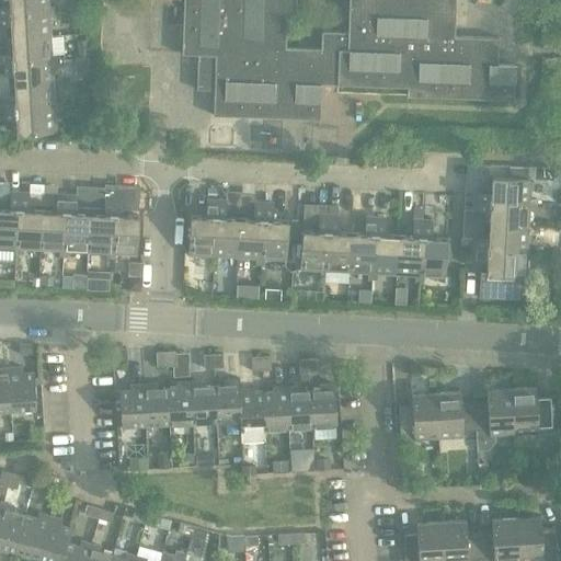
[(0,6),(0,15),(56,12),(56,8),(49,8),(48,0),(9,0),(10,6),(0,6)]
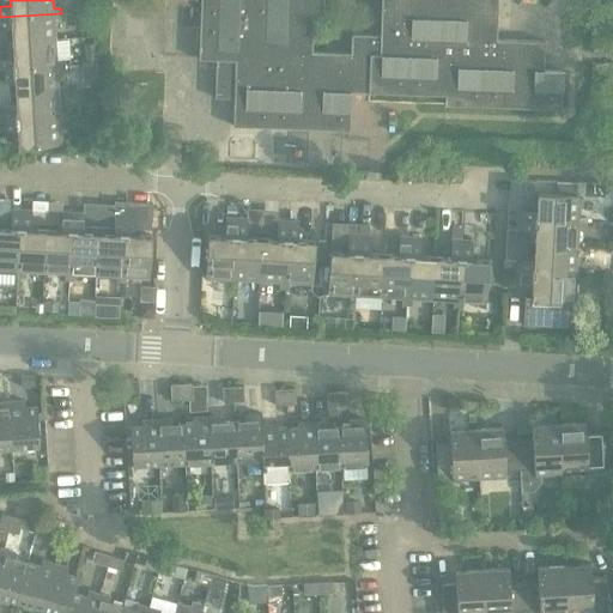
[(234,127),(350,131),(351,92),(445,96),(444,105),(562,109),(563,71),(544,71),(545,42),(497,40),(498,0),(200,0),(199,60),(217,60),(214,98),(234,99),(234,127)]
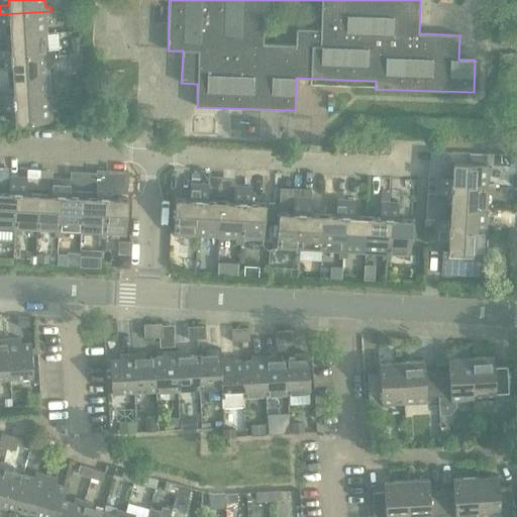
[(52,11),(0,14),(0,22),(10,22),(10,35),(46,33),(45,15),(52,15),(52,11)]
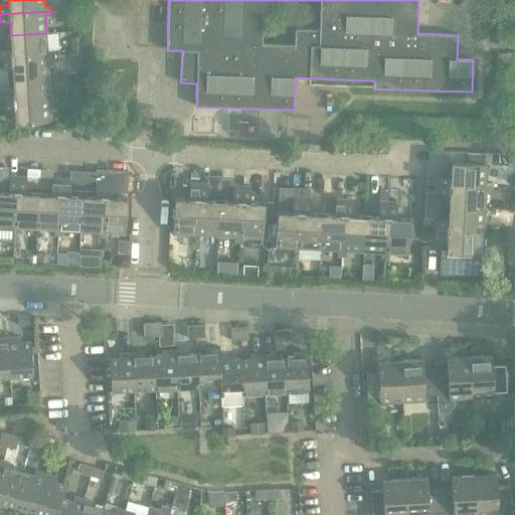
[(0,49),(0,57),(54,54),(53,50),(47,50),(46,33),(10,35),(11,48),(0,49)]
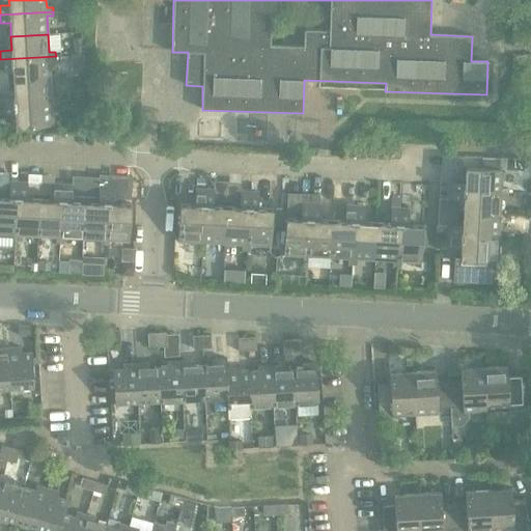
[(81,39),(73,40),(74,55),(82,54),(81,39)]
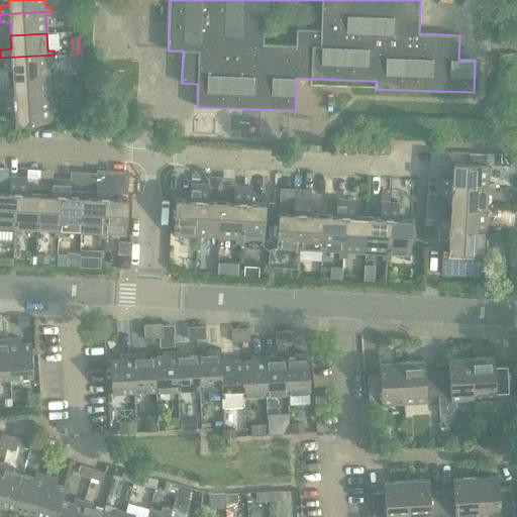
[(55,55),(0,58),(0,67),(12,66),(13,79),(49,77),(47,59),(55,59),(55,55)]
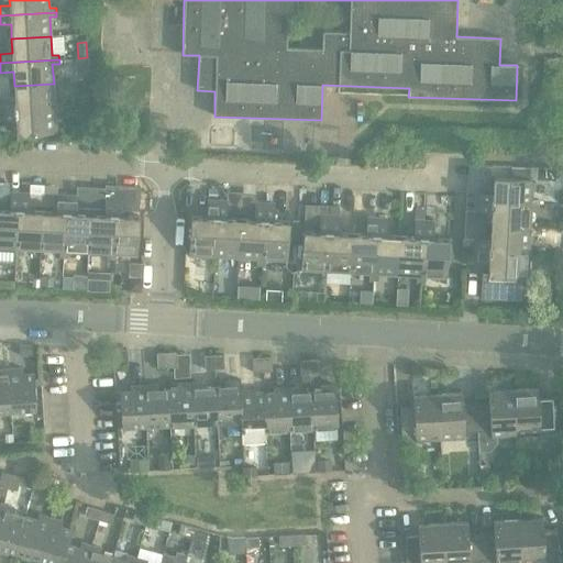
[(0,101),(0,110),(62,107),(62,102),(55,103),(54,84),(14,86),(14,100),(0,101)]
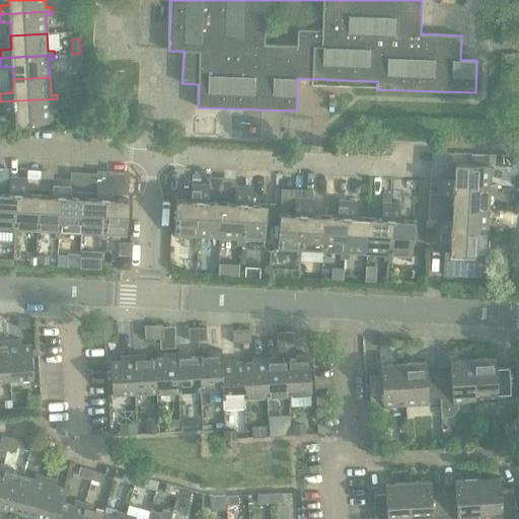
[(57,98),(0,101),(0,110),(14,109),(15,125),(52,123),(51,102),(57,102),(57,98)]
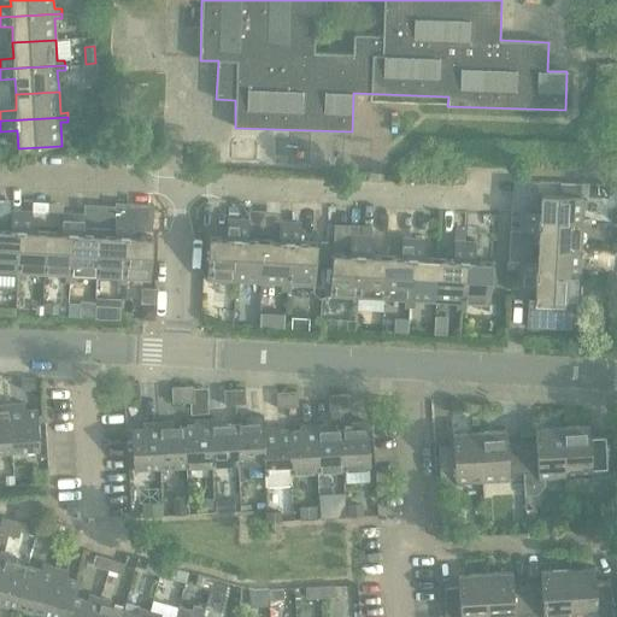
[(591,224),(591,219),(582,219),(583,197),(580,197),(580,184),(560,183),(560,195),(541,194),(540,211),(522,210),(522,221),(591,224)]
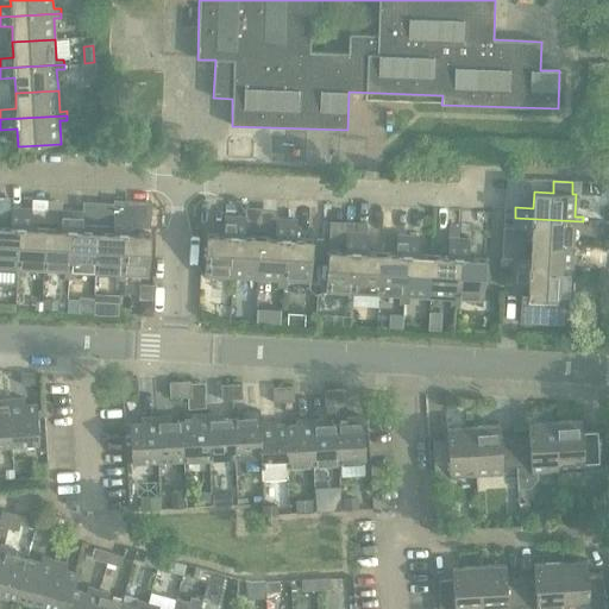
[(125,201),(124,215),(120,283),(125,283),(125,275),(148,276),(150,234),(133,233),(133,227),(150,228),(151,202),(125,201)]
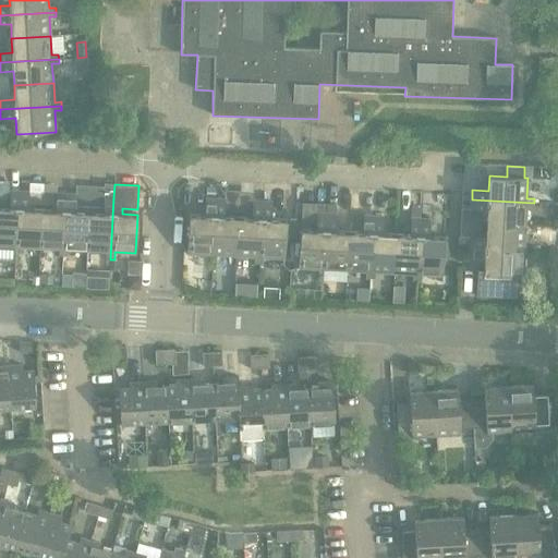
[(0,245),(12,246),(12,254),(16,254),(20,192),(10,192),(10,207),(0,206),(0,245)]
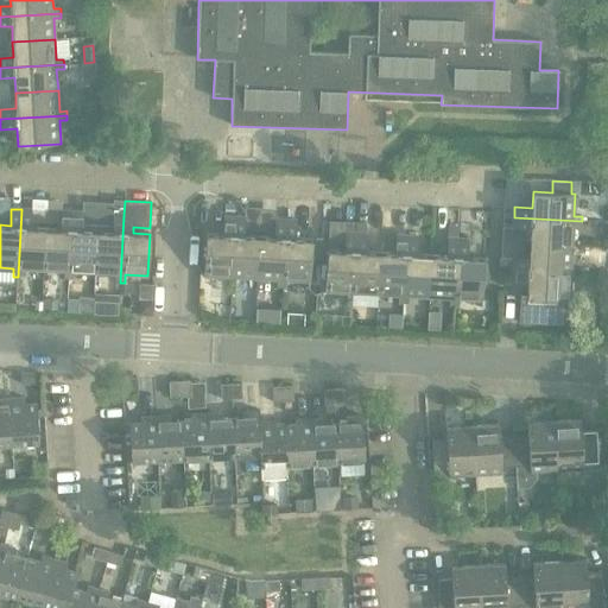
[(21,209),(18,277),(23,277),(23,270),(44,271),(46,228),(31,227),(32,209),(21,209)]
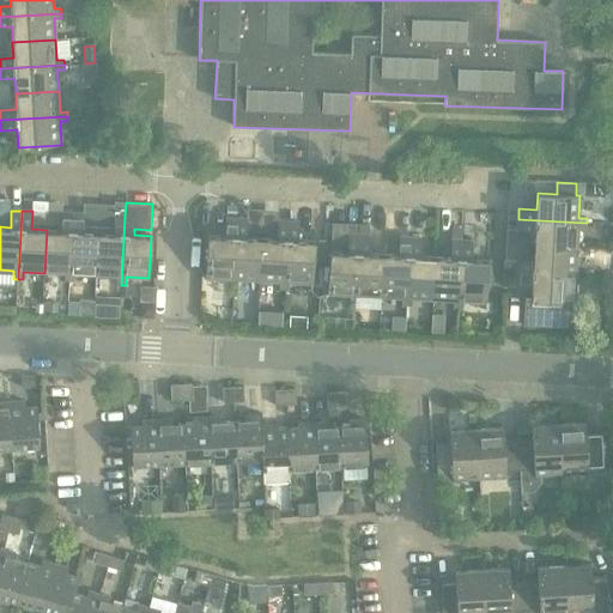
[(47,230),(44,273),(65,274),(65,281),(70,281),(73,213),(64,213),(62,231),(47,230)]
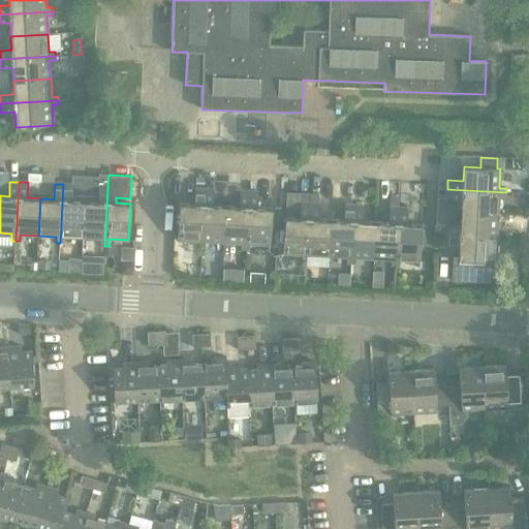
[(63,184),(60,243),(64,243),(64,237),(83,238),(85,200),(71,200),(72,185),(63,184)]
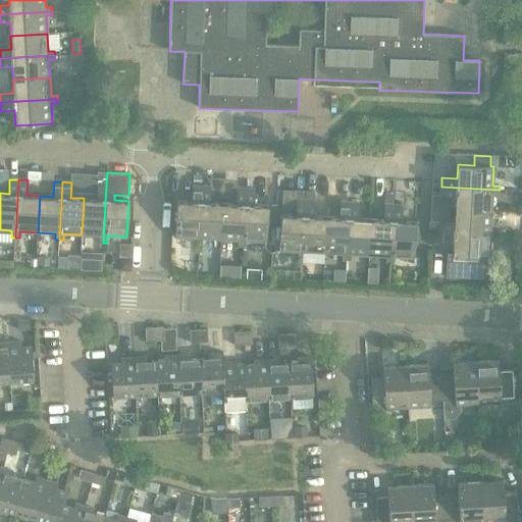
[(84,198),(82,235),(100,236),(99,242),(103,243),(106,185),(98,184),(97,199),(84,198)]
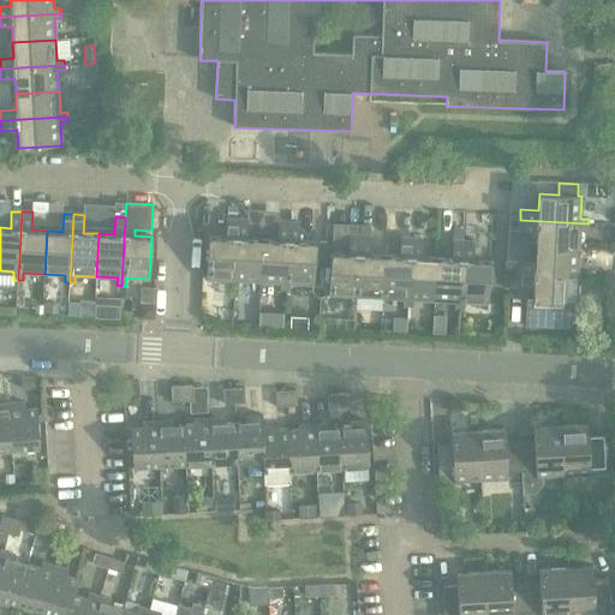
[(230,287),(234,288),(238,220),(227,219),(226,237),(209,236),(207,279),(230,280),(230,287)]
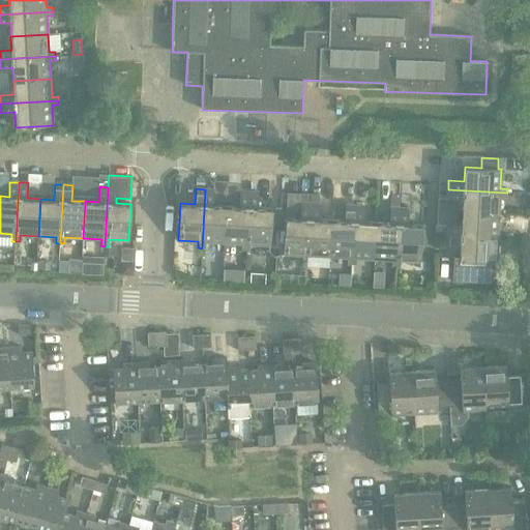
[(205,189),(202,248),(205,248),(206,241),(224,242),(226,206),(212,205),(213,189),(205,189)]
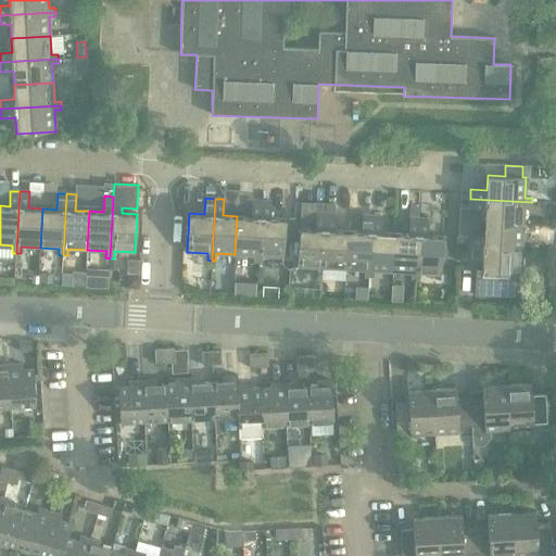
[(532,202),(470,199),(469,209),(485,209),(484,223),(523,225),(525,206),(531,206),(532,202)]
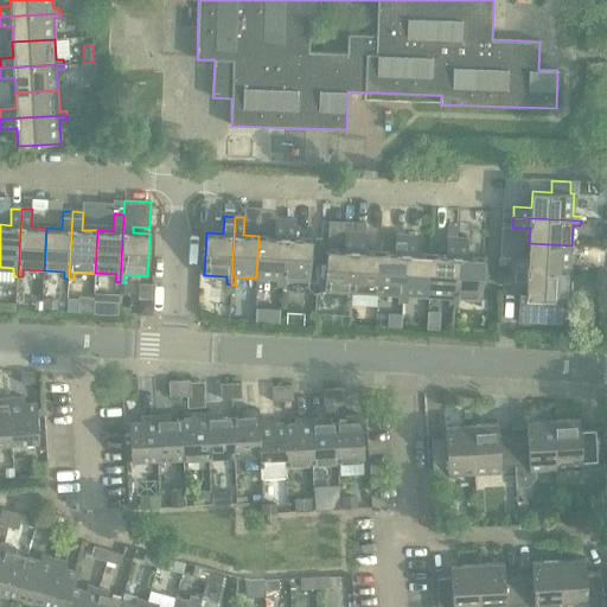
[(259,236),(256,278),(278,279),(278,287),(282,287),(286,219),(275,219),(274,236),(259,236)]
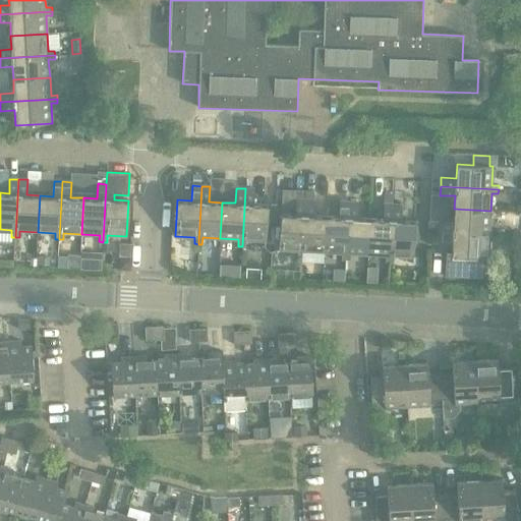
[(245,188),(242,246),(246,246),(246,240),(266,241),(267,205),(252,204),(253,189),(245,188)]
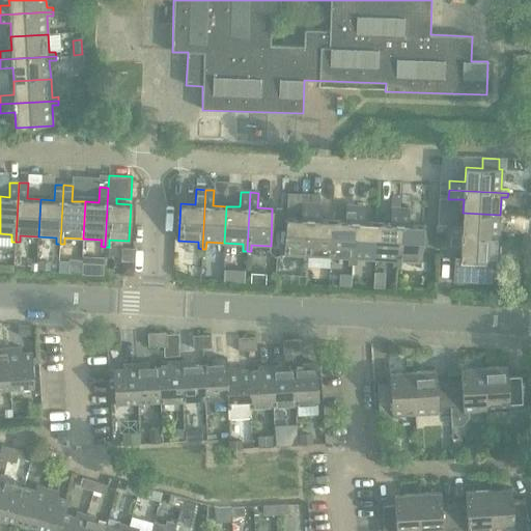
[(302,193),(302,203),(310,203),(311,194),(302,193)]
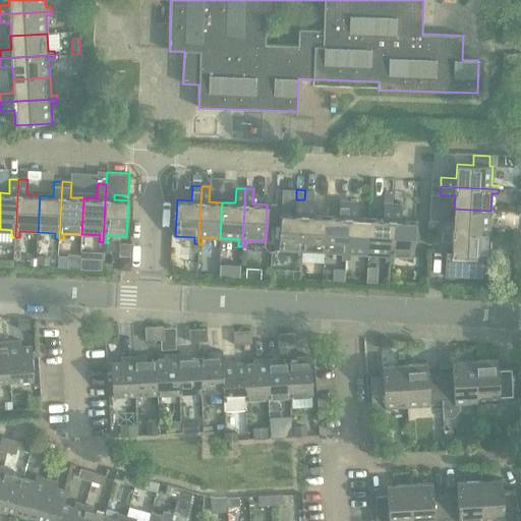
[(305,190),(304,199),(313,200),(314,190),(305,190)]
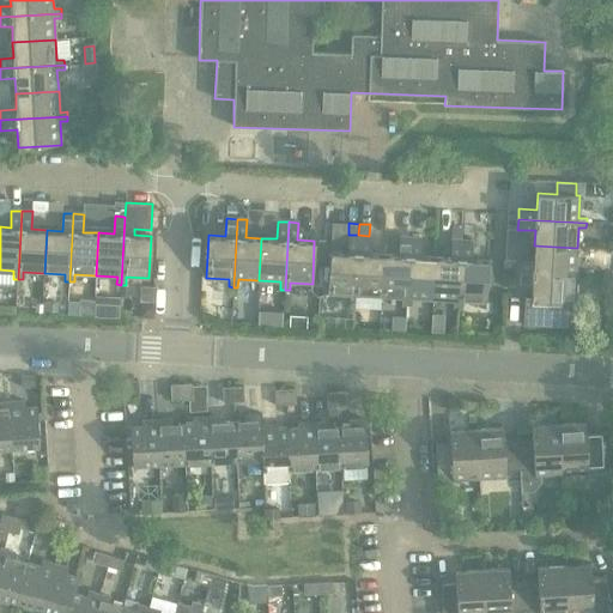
[(453,228),(451,241),(462,241),(462,229),(453,228)]
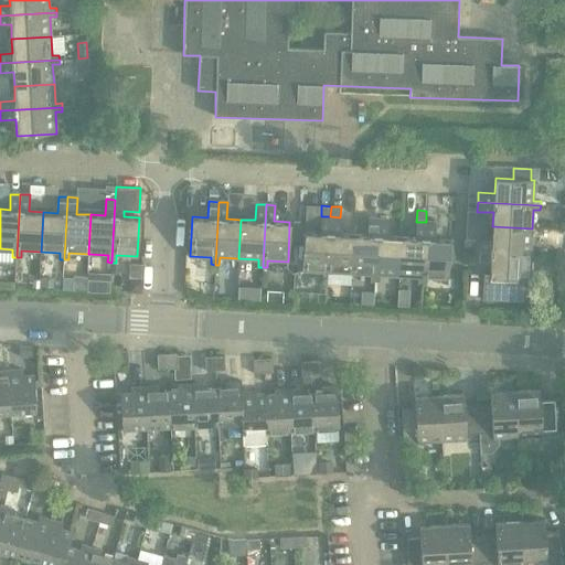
[(323,279),(327,279),(330,216),(321,216),(320,233),(305,232),(302,272),(323,273),(323,279)]
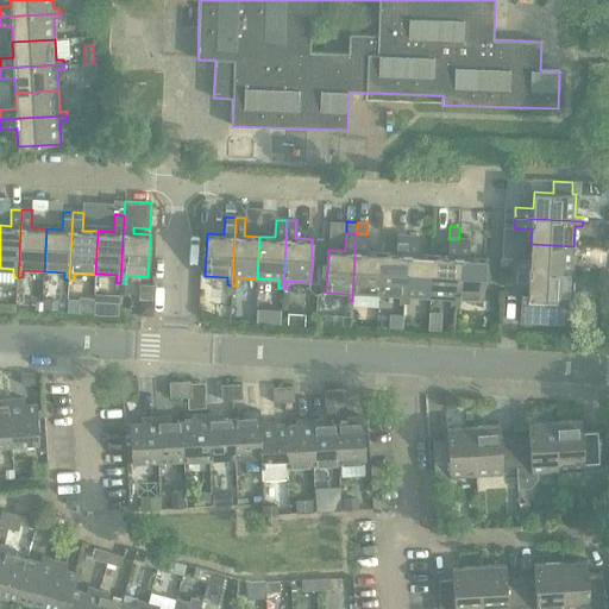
[(356,233),(352,301),(357,301),(358,294),(378,295),(381,252),(365,252),(366,234),(356,233)]
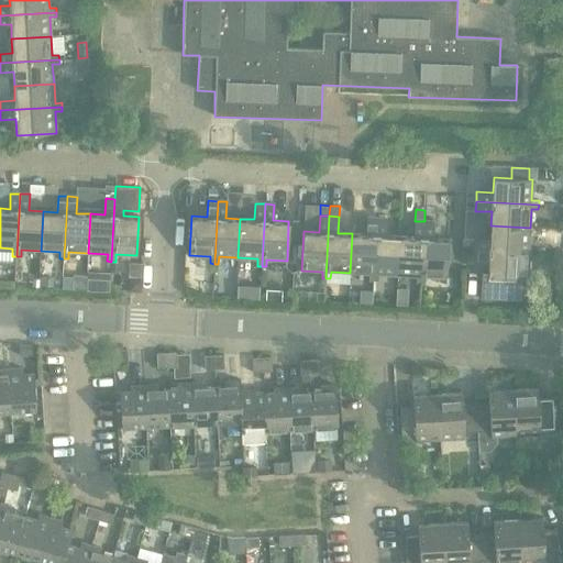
[(352,233),(350,273),(370,274),(370,280),(374,282),(377,219),(367,218),(366,234),(352,233)]
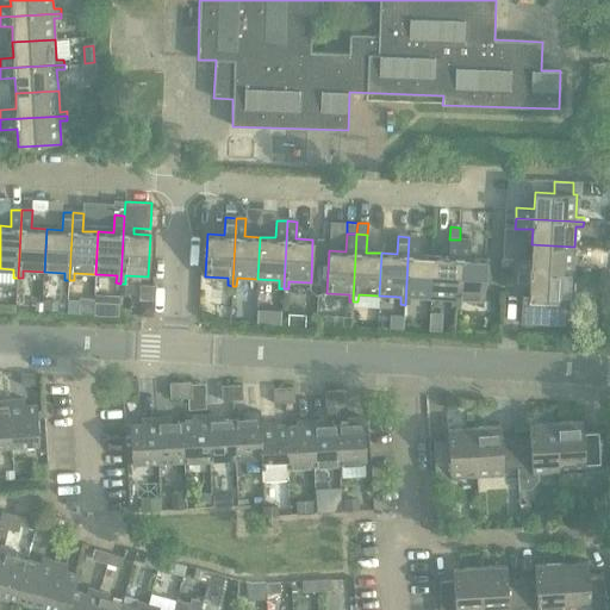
[(409,237),(405,305),(409,305),(410,297),(430,298),(433,256),(417,255),(418,237),(409,237)]
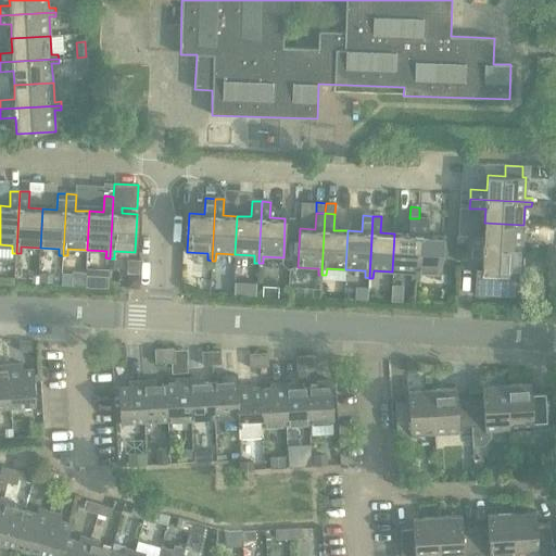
[(394,234),(392,272),(412,273),(412,280),(416,280),(419,218),(409,218),(408,234),(394,234)]
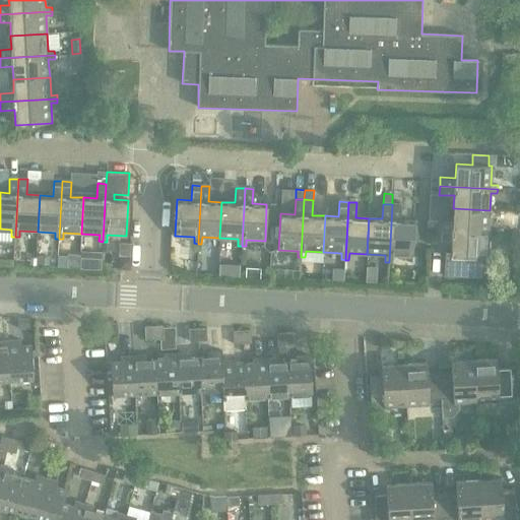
[(392,204),(389,262),(393,262),(393,256),(412,257),(414,220),(399,219),(400,204),(392,204)]
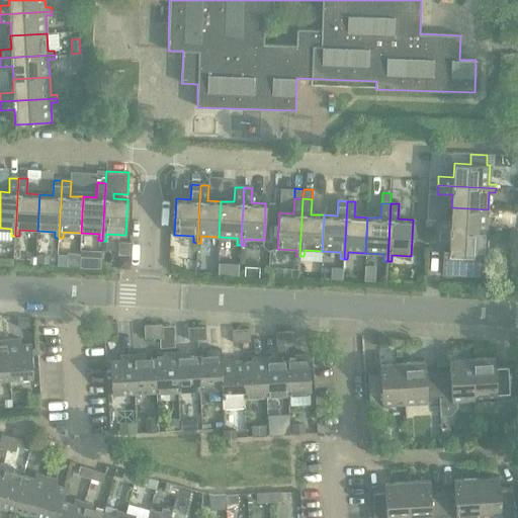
[(436,221),(435,229),(493,232),(494,228),(487,228),(488,209),(451,207),(451,221),(436,221)]
